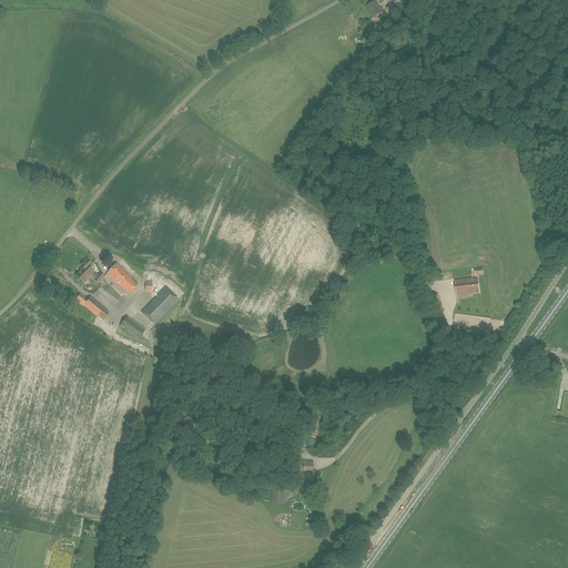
[(376,0),(366,7),(373,18),(384,11),(379,4),(386,0),(378,0),(377,1),(376,0)]
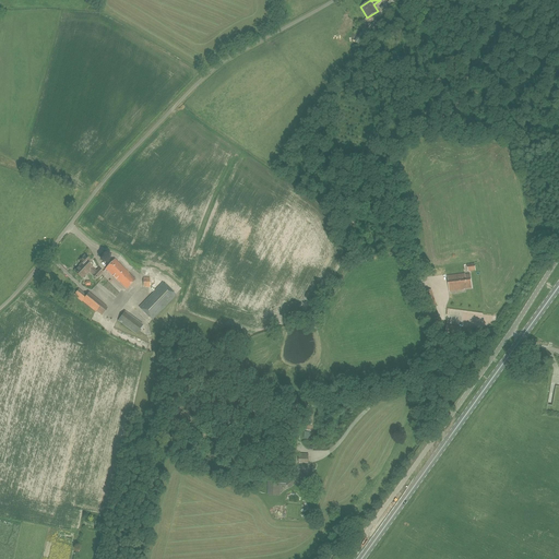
[(376,20),(370,27),(375,31),(380,23),(376,20)]
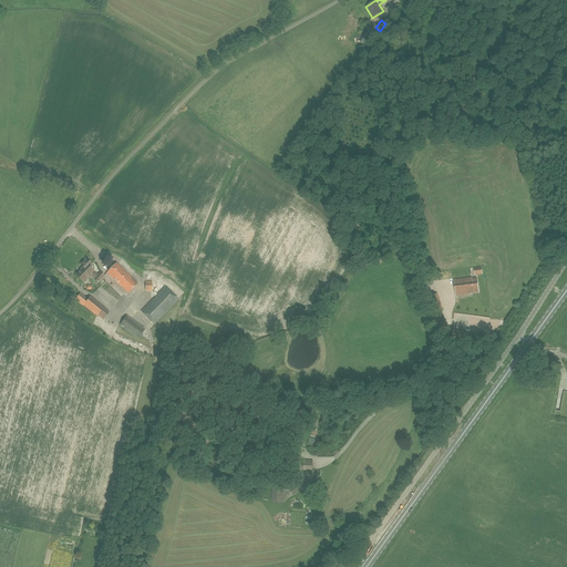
[(81,265),(83,267),(75,275),(82,280),(86,277),(88,278),(91,275),(94,279),(98,282),(104,276),(101,272),(98,276),(89,267),(92,265),(86,259),(81,265)]
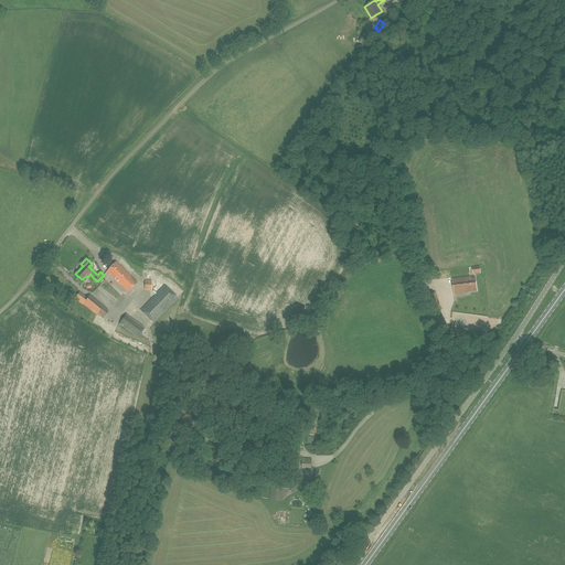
[(106,272),(120,285),(128,291),(137,283),(129,276),(130,275),(116,262),(106,272)]
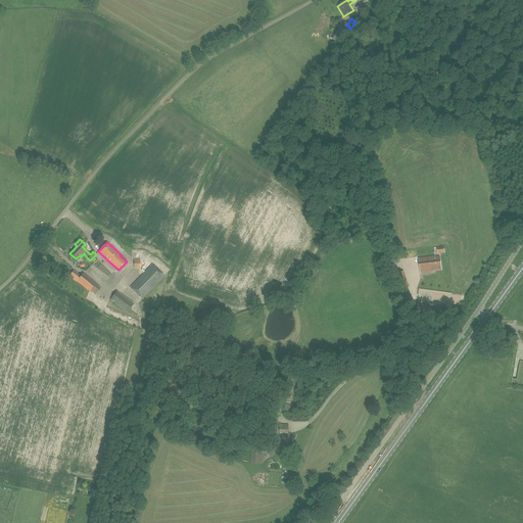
[(432,256),(419,258),(420,273),(434,271),(441,270),(439,256),(433,257),(432,256)]
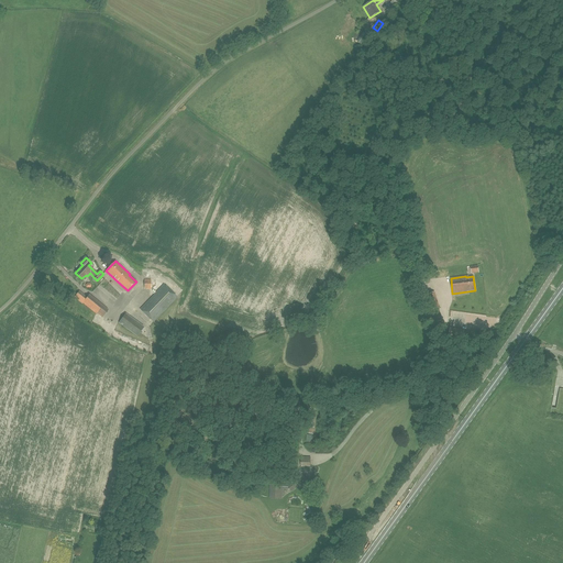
[(177,297),(164,285),(141,310),(153,322),(177,297)]
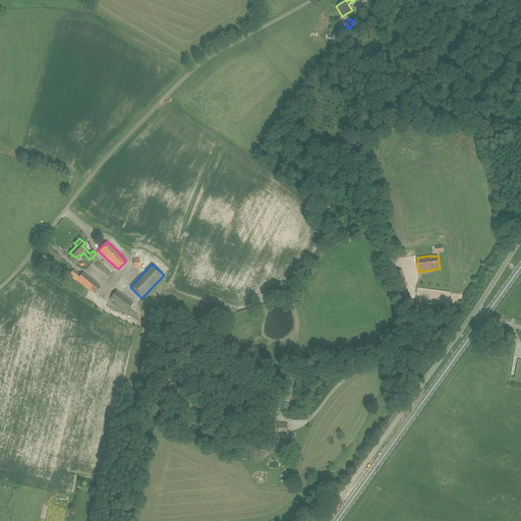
[(399,287),(406,285),(402,270),(394,273),(399,287)]
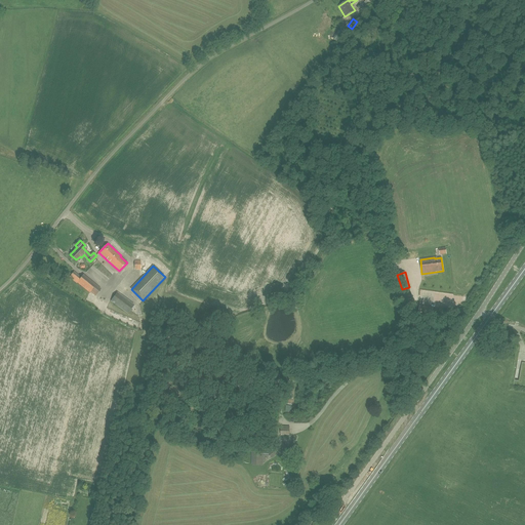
[(113,300),(131,311),(136,301),(119,291),(113,300)]
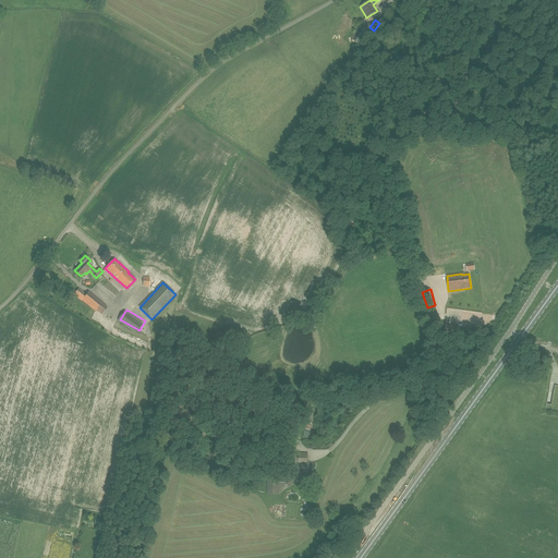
[(249,391),(245,387),(238,392),(237,390),(232,393),(238,400),(249,391)]
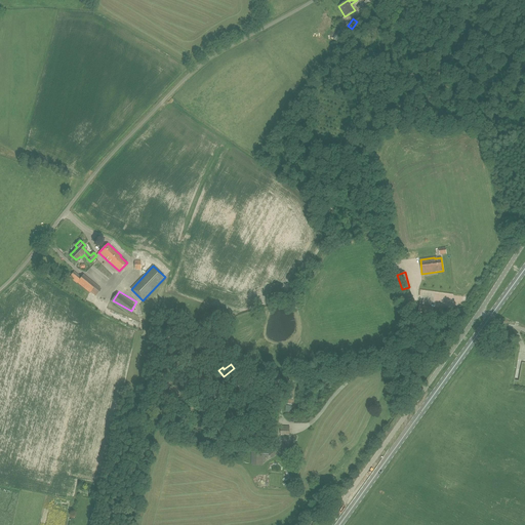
[(280,435),(289,435),(289,426),(280,426),(280,435)]
